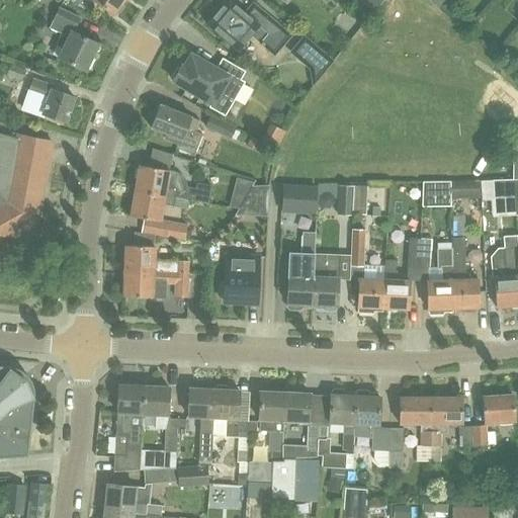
[(94,0),(114,14),(123,0),(94,0)]
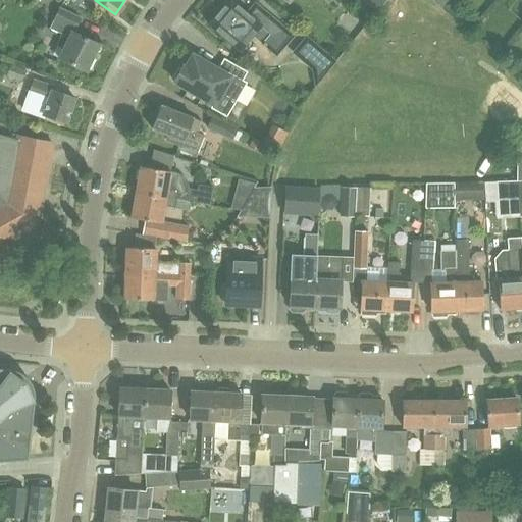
[(278,40),(286,30),(255,2),(247,12),(232,0),(226,0),(208,22),(240,50),(252,35),(262,43),(270,34),(278,40)]
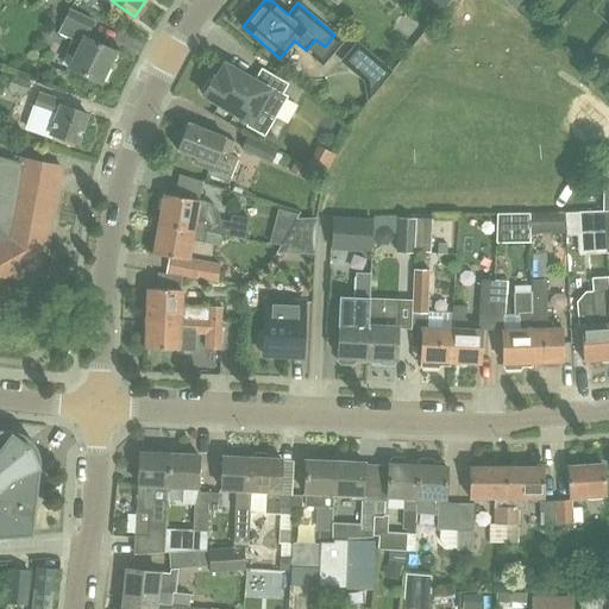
[(69,10),(63,23),(58,32),(73,38),(67,51),(75,56),(69,68),(100,83),(115,51),(86,37),(94,22),(69,10)]
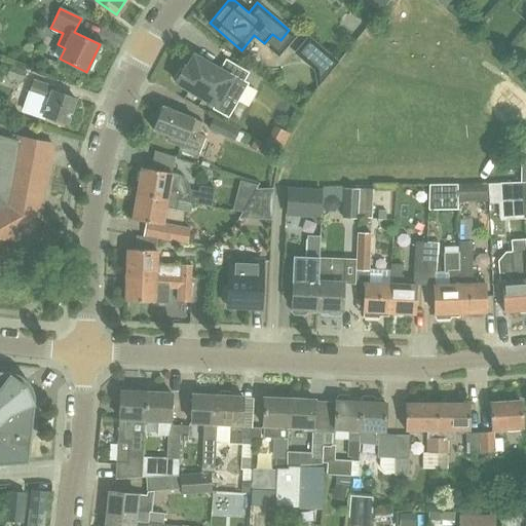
[(294,52),(313,70),(316,86),(317,87),(338,62),(309,36),(294,52)]
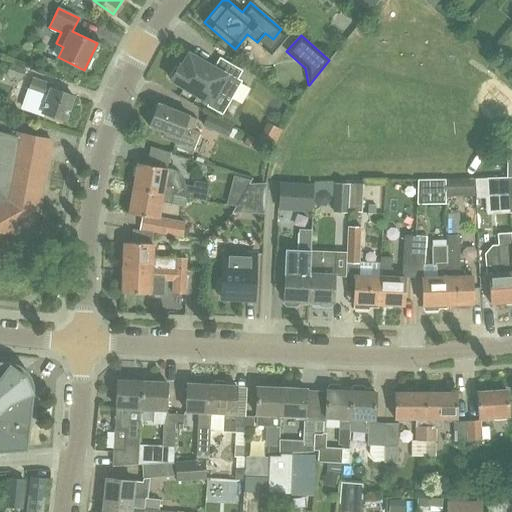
[(213,67),(188,53),(181,65),(178,64),(178,65),(175,65),(170,74),(172,77),(170,80),(210,102),(215,92),(230,100),(241,81),(237,78),(242,70),(219,57),(213,67)]
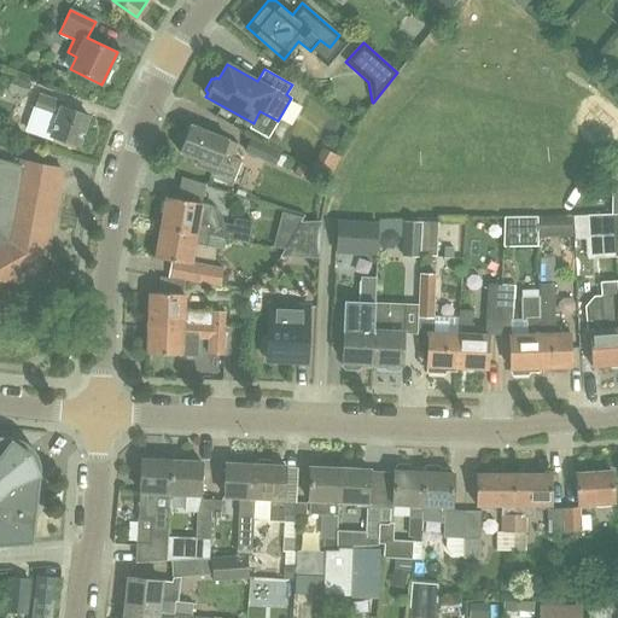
[(1,86),(7,88),(7,89),(27,95),(30,82),(5,74),(1,86)]
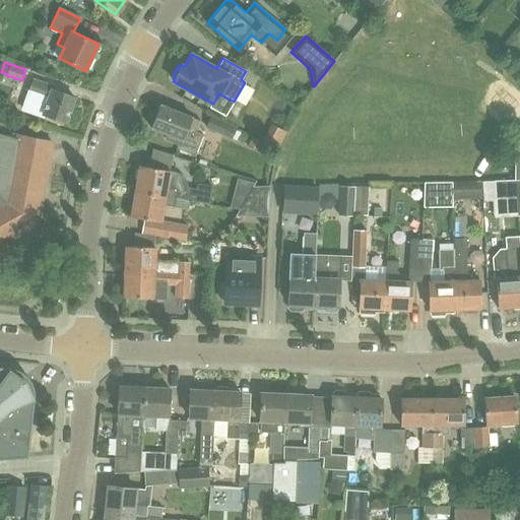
[(66,122),(75,98),(52,89),(53,85),(34,79),(28,92),(38,95),(33,110),(66,122)]
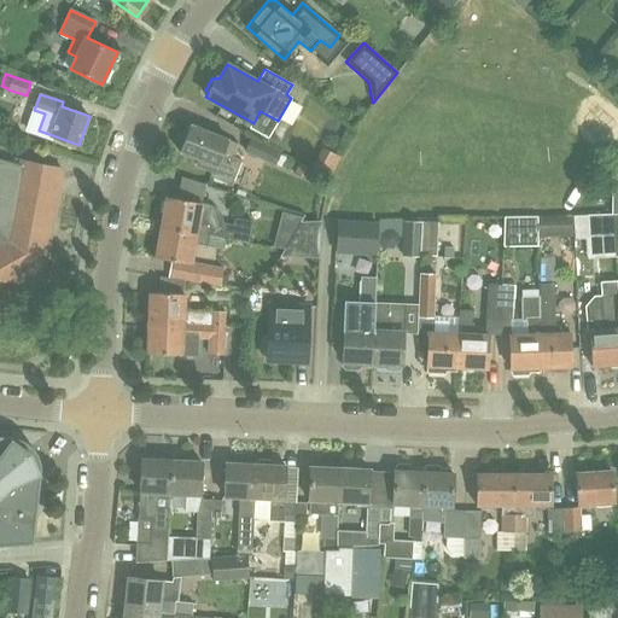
[(190,124),(186,134),(179,135),(175,145),(180,150),(179,151),(199,159),(197,164),(211,170),(209,176),(231,185),(242,159),(233,156),(238,144),(190,124)]
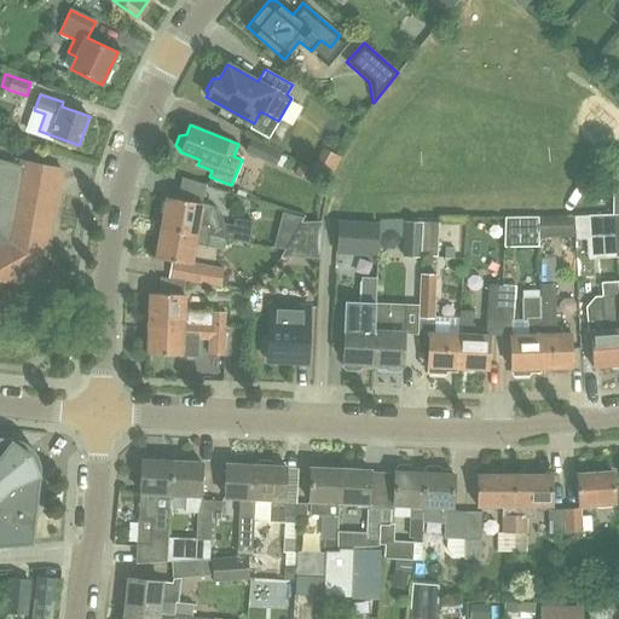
[(267,161),(267,160),(273,162),(279,150),(273,146),(252,137),(246,150),(267,161)]
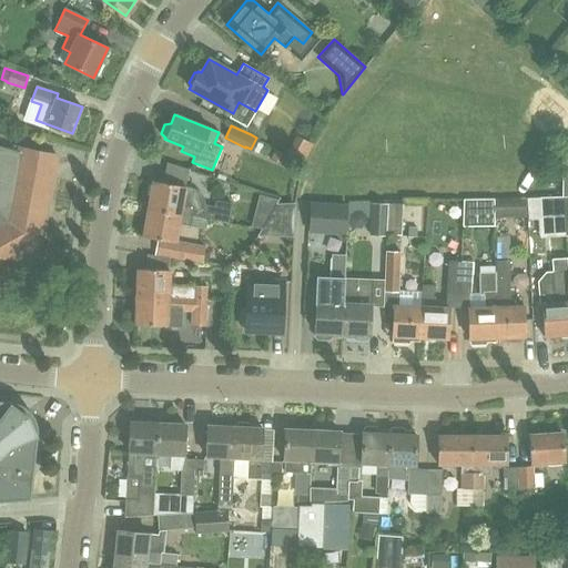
[(0,266),(40,244),(57,155),(20,149),(20,151),(0,144),(0,266)]
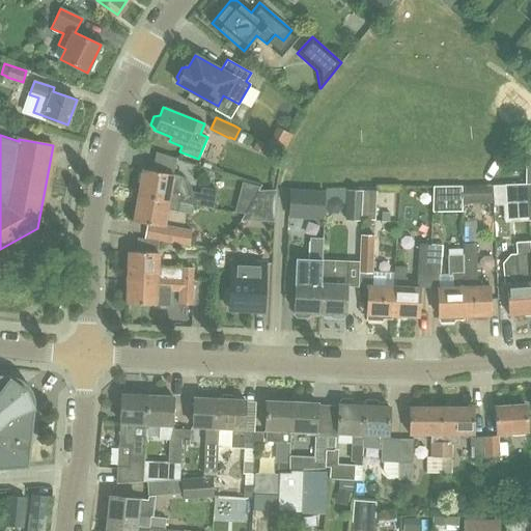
[(187,178),(183,175),(173,173),(166,172),(160,171),(156,171),(142,168),(138,195),(180,202),(214,207),(217,189),(201,187),(200,192),(192,190),(192,187),(190,183),(187,178)]
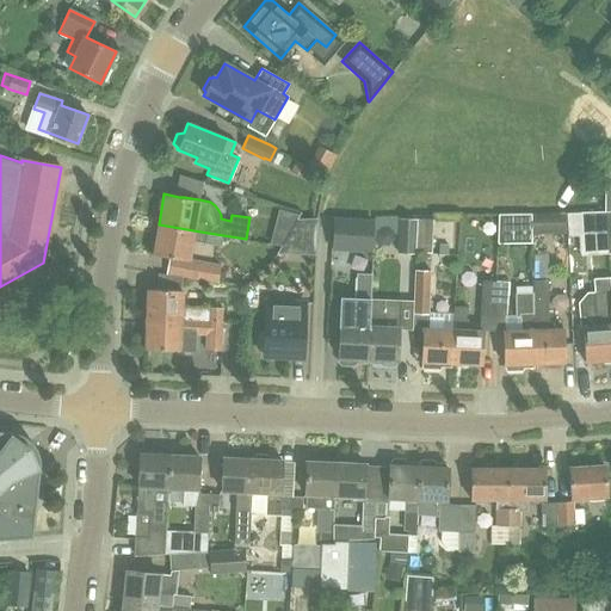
[(604,211),(581,213),(582,234),(608,234),(608,232),(606,211),(604,211)]
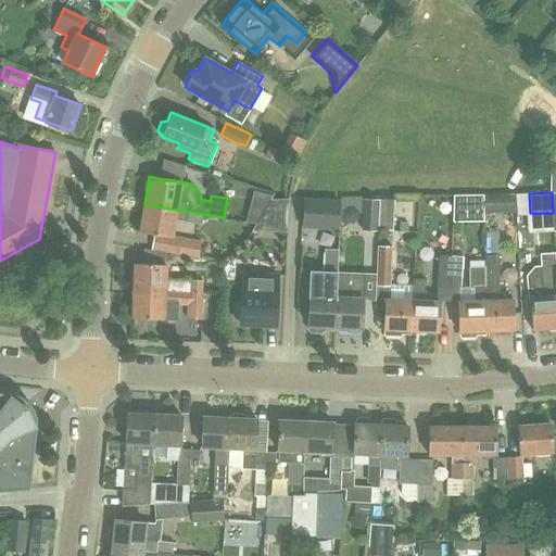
[(514,212),(513,193),(483,193),(483,196),(484,210),(484,213),(514,212)]
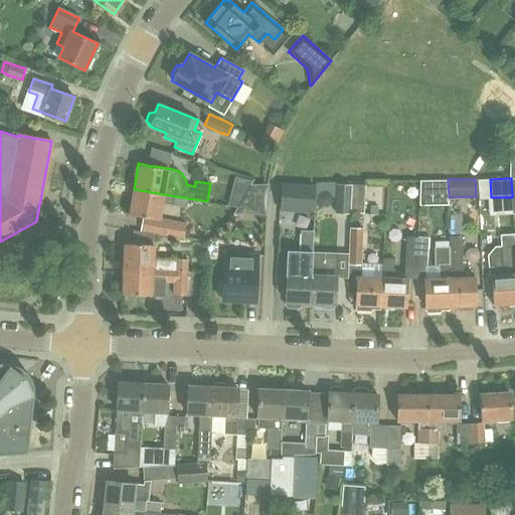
[(419,181),(419,193),(449,194),(448,181),(419,181)]
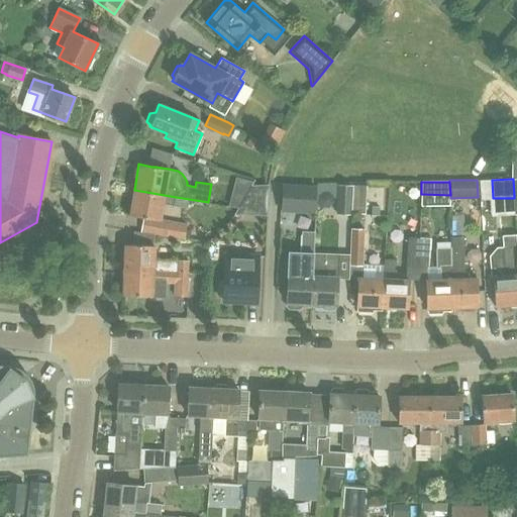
[(280,183),(279,211),(315,212),(315,184),(280,183)]
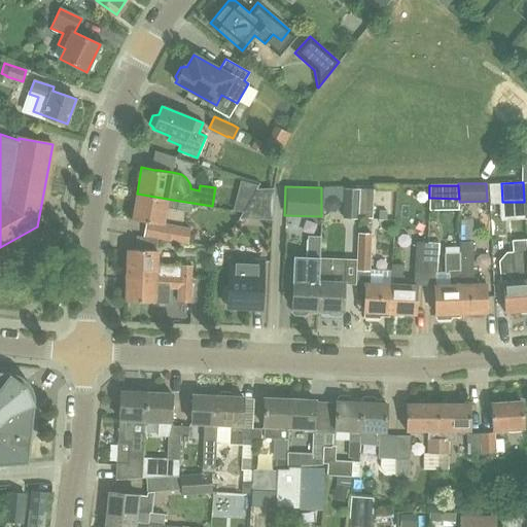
[(358,216),(359,188),(344,187),(343,218),(358,218),(358,216)]
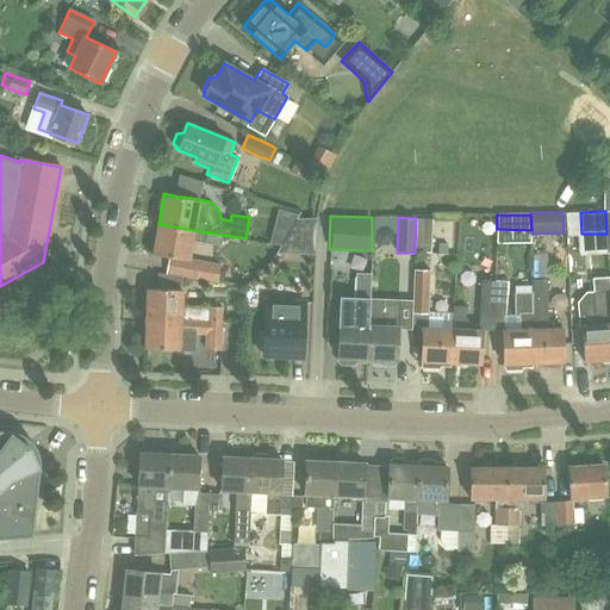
[(433,218),(416,218),(415,250),(431,251),(433,218)]
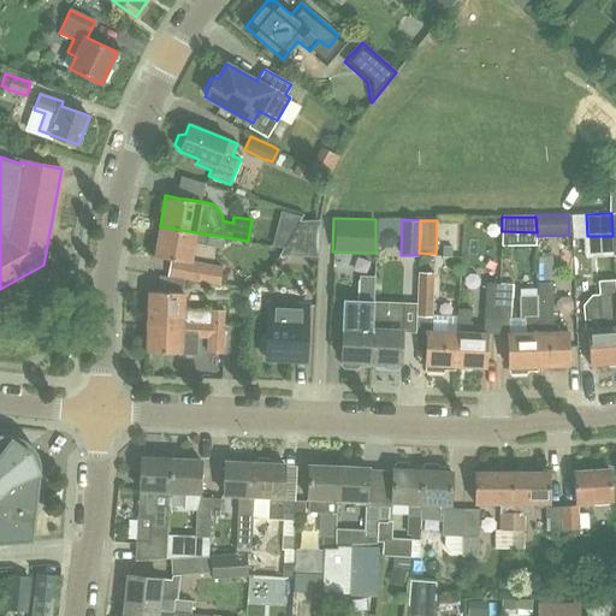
[(288,246),(318,247),(319,225),(298,225),(288,246)]
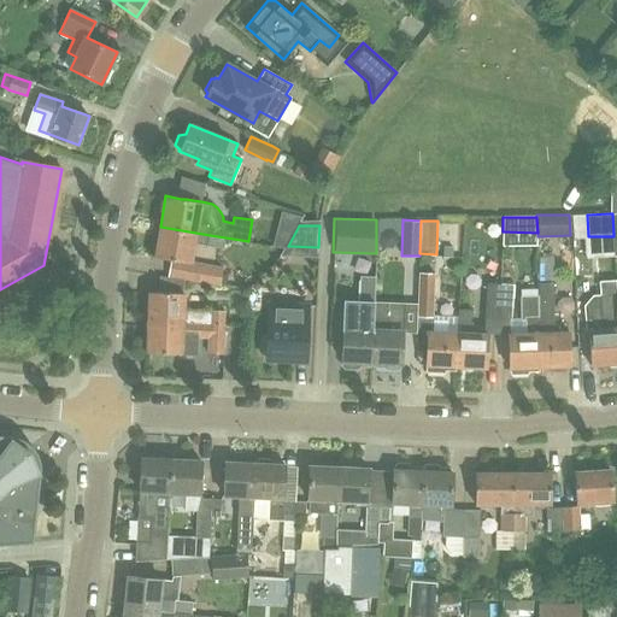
[(192,263),(194,244),(207,246),(210,235),(160,227),(154,257),(192,263)]
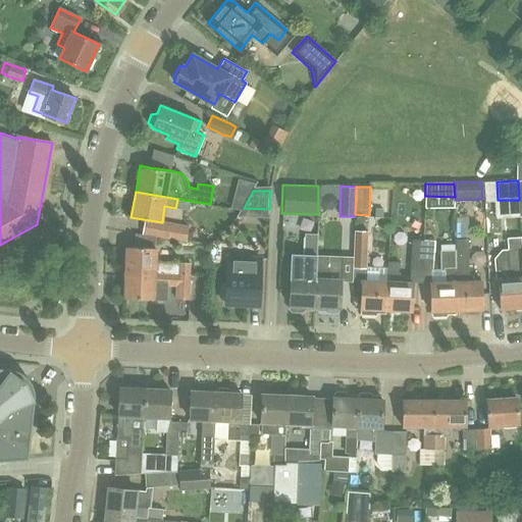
[(190,225),(165,221),(162,238),(188,242),(190,225)]
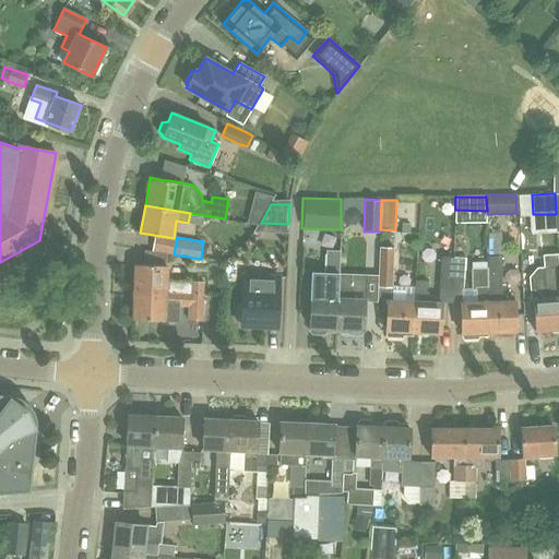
[(404,276),(405,245),(394,245),(394,276),(404,276)]
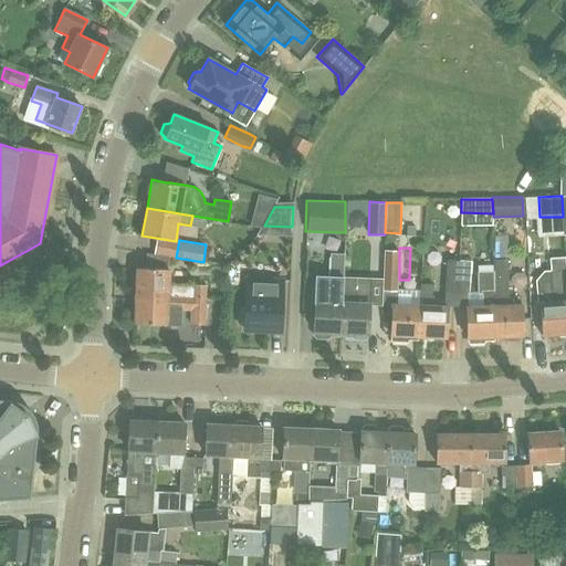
[(385,249),(383,291),(394,291),(397,291),(397,290),(399,250),(385,249)]
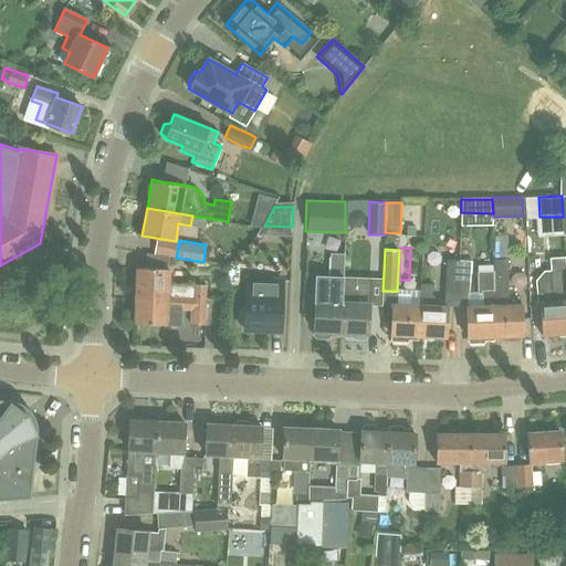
[(329,275),(316,274),(314,335),(316,337),(327,338),(329,335),(331,332),(342,333),(343,278),(344,278),(345,253),(331,253),(329,275)]
